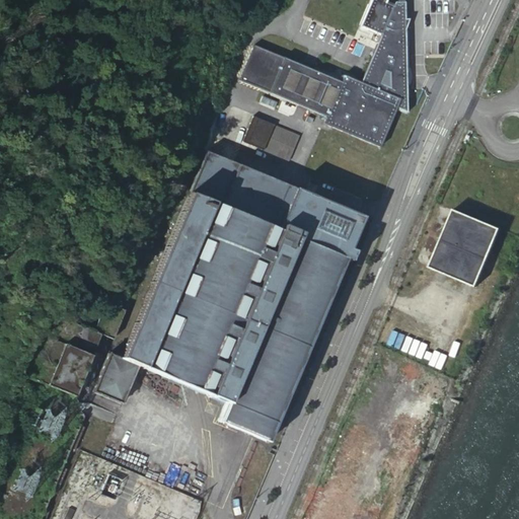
[(380,40),(360,85),(399,102),(395,113),(405,116),(405,6),(395,6),(394,8),(387,5),(388,2),(382,0),(372,0),(359,30),(380,40)]
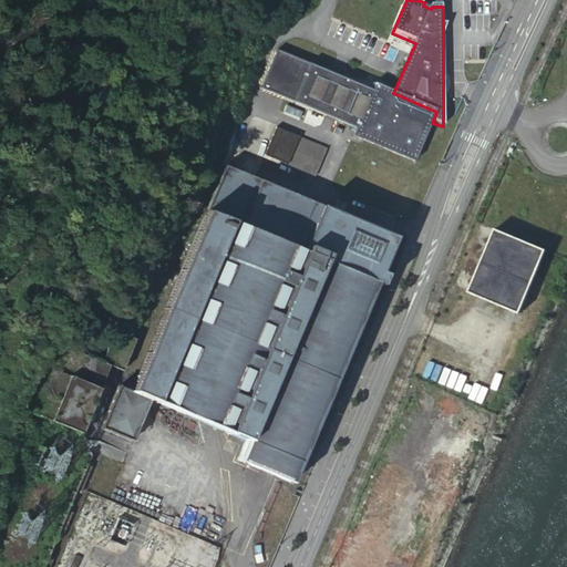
[(436,112),(393,93),(375,85),(374,90),(281,52),(265,90),(358,129),(354,137),(415,163),(432,123),(436,112)]
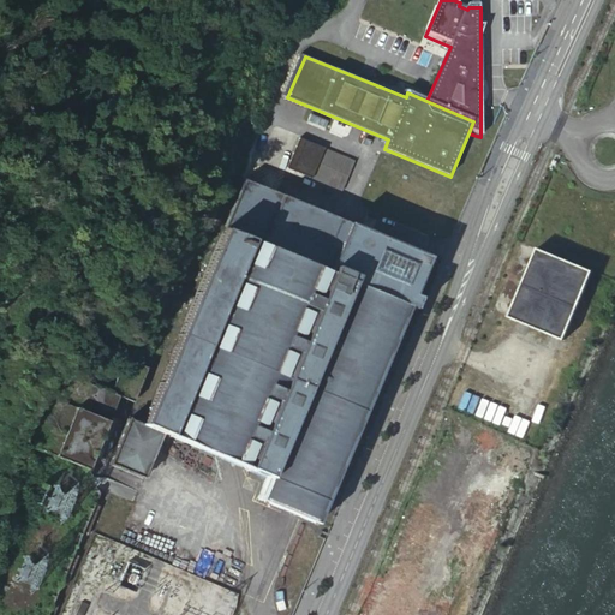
[(287,166),(318,179),(329,153),(298,138),(287,166)]
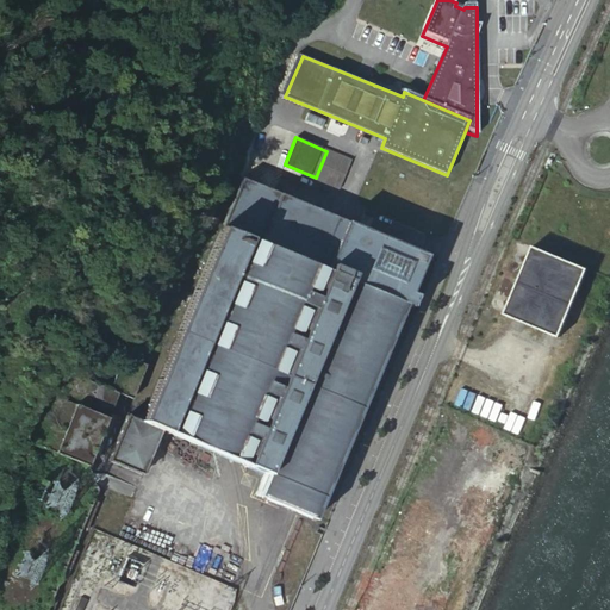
[(327,151),(316,178),(338,188),(350,161),(327,151)]
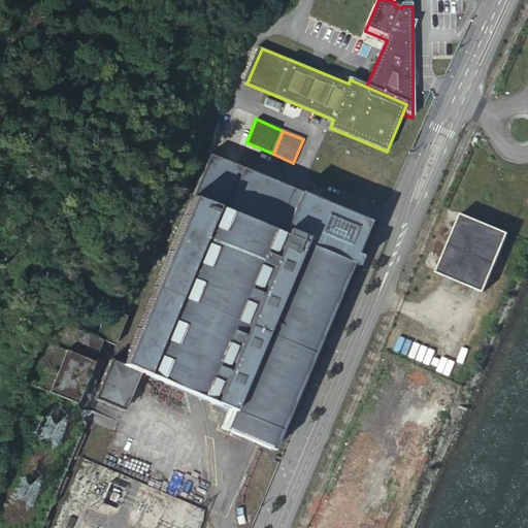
[(195,180),(282,216),(292,190),(206,155),(195,180)]
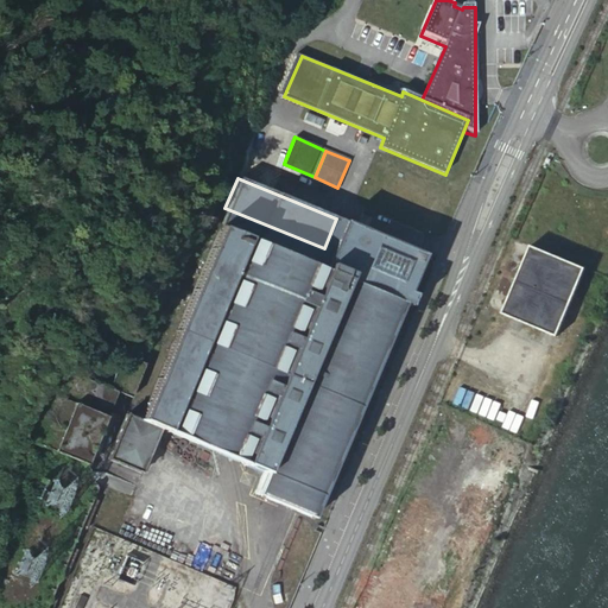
[(126,411),(108,454),(140,467),(158,424),(267,469),(259,492),(315,514),(424,254),(336,219),(324,248),(225,208),(141,417),(126,411)]
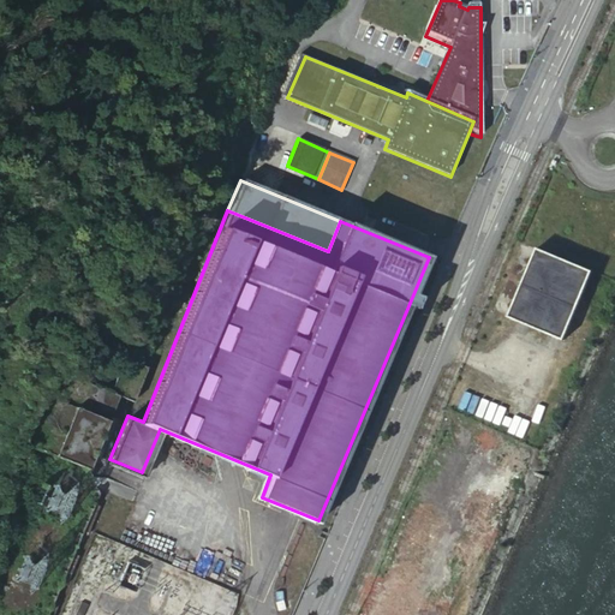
[(537,249),(507,316),(563,341),(592,273),(537,249)]
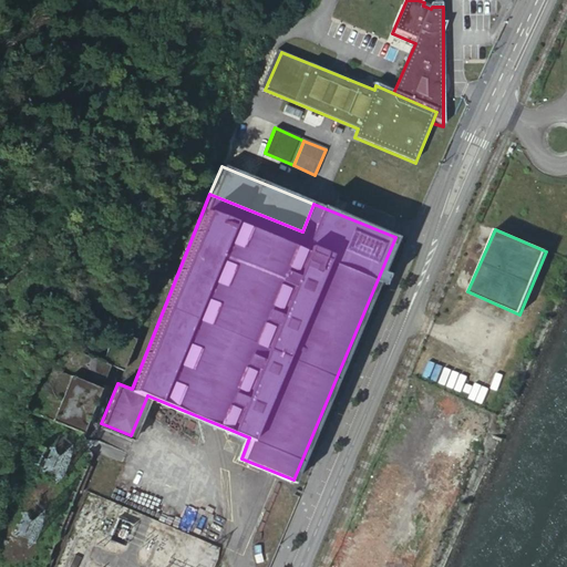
[(127,336),(130,331),(115,326),(101,358),(121,366),(132,338),(127,336)]
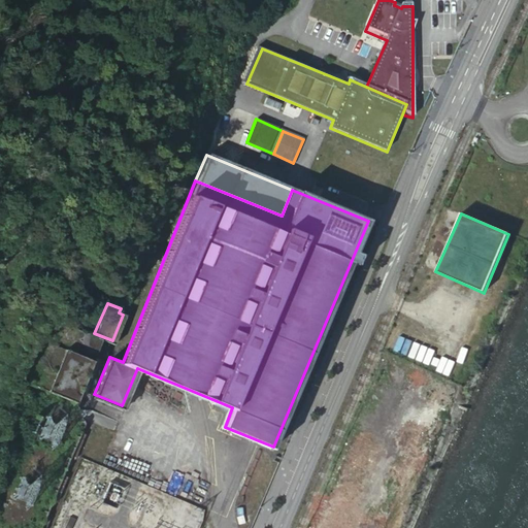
[(47,317),(21,381),(75,403),(102,339),(47,317)]
